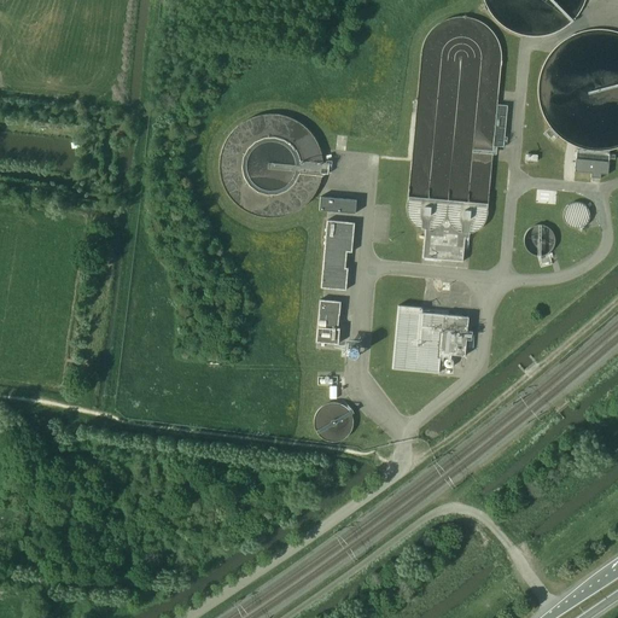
[(549,128),(544,132),(553,141),(557,138),(549,128)]
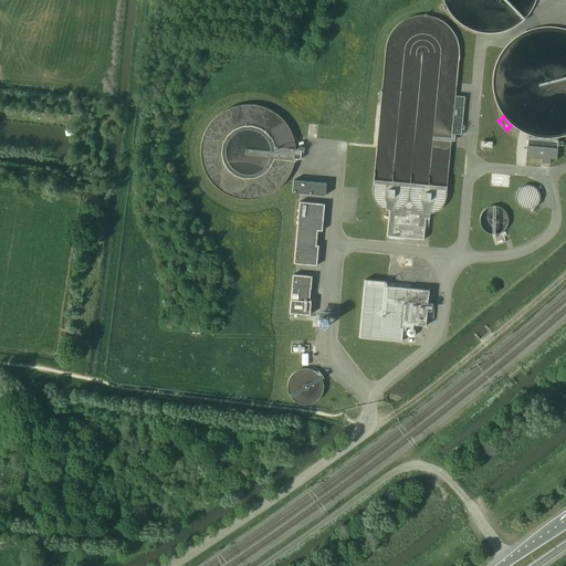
[(558,148),(527,145),(526,157),(542,159),(541,163),(549,164),(551,159),(557,160),(558,148)]
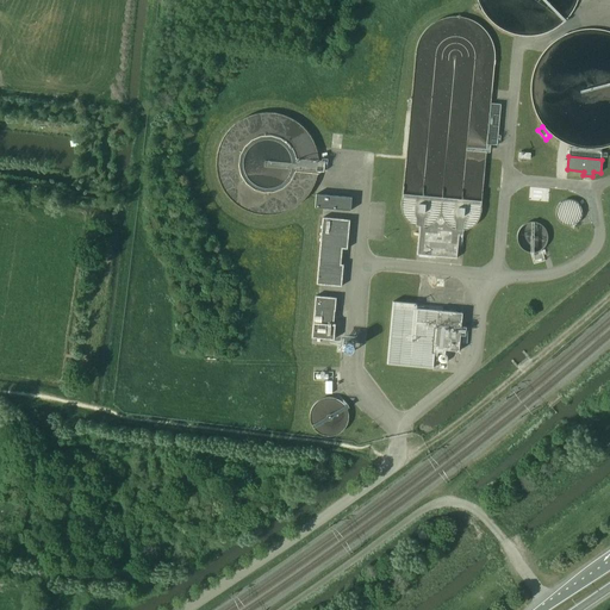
[(315,209),(350,211),(352,198),(316,194),(315,209)]
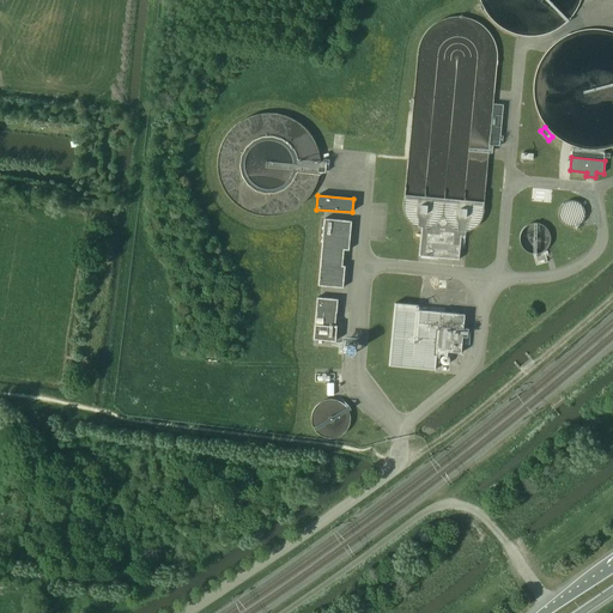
[(424,196),(405,195),(404,206),(404,210),(405,214),(406,218),(408,222),(412,224),(414,226),(418,228),(422,229),(419,256),(432,258),(459,260),(461,232),(468,231),(469,231),(473,229),(477,226),(480,223),(481,219),(484,213),(484,202),(465,200),(463,200),(444,199),(443,199),(425,196),(424,196)]
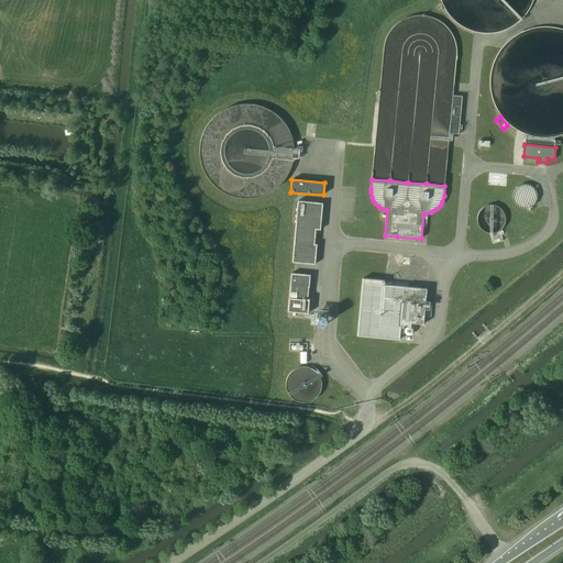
[(520,208),(525,209),(529,208),(533,206),(536,202),(538,198),(537,194),(534,188),(530,186),(525,185),(520,186),(516,189),(514,192),(512,197),(514,201),(517,206),(520,208)]
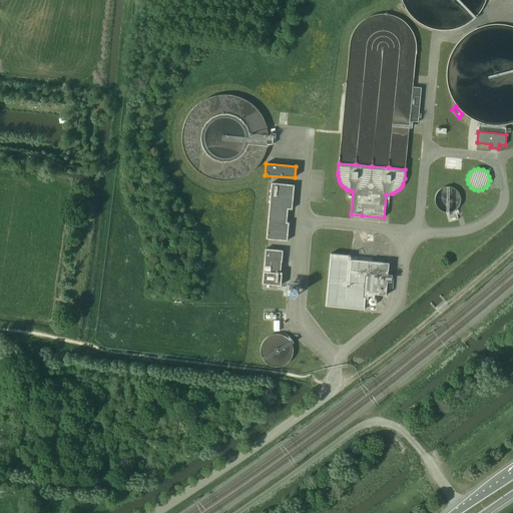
[(272,183),(267,238),(288,240),(289,222),(286,222),(287,209),(293,209),(295,185),(272,183)]
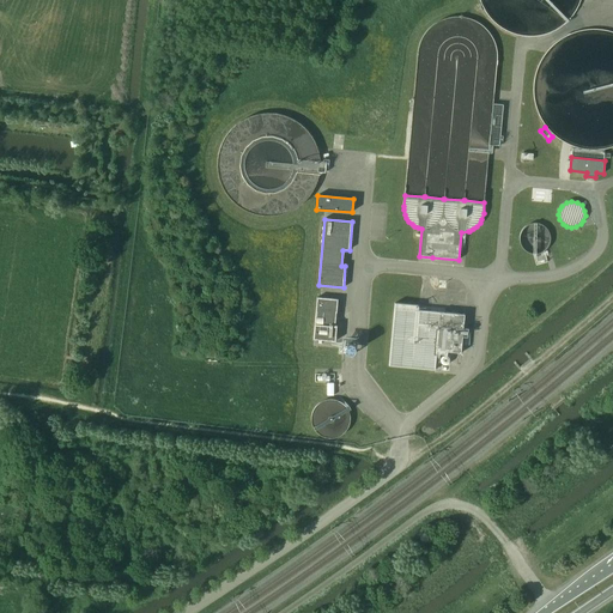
[(338,299),(317,297),(314,339),(335,341),(337,326),(334,326),(335,313),(337,313),(338,299)]
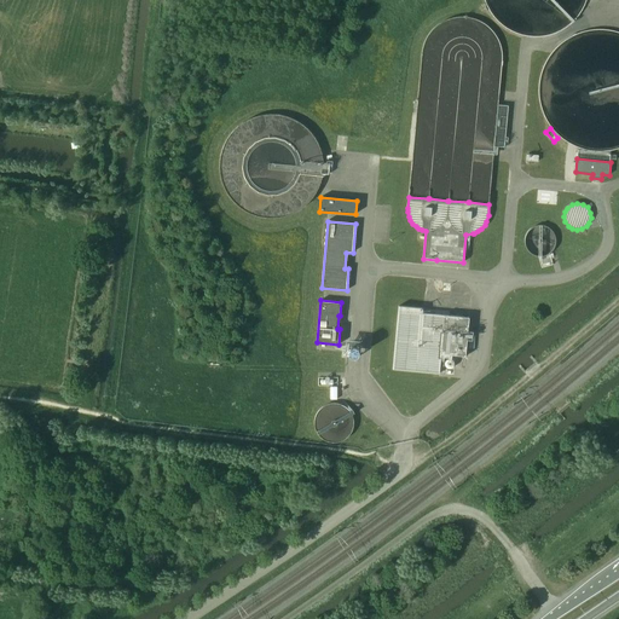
[(399,306),(393,370),(439,374),(440,358),(451,359),(452,356),(466,357),(469,318),(422,313),(423,308),(399,306)]
